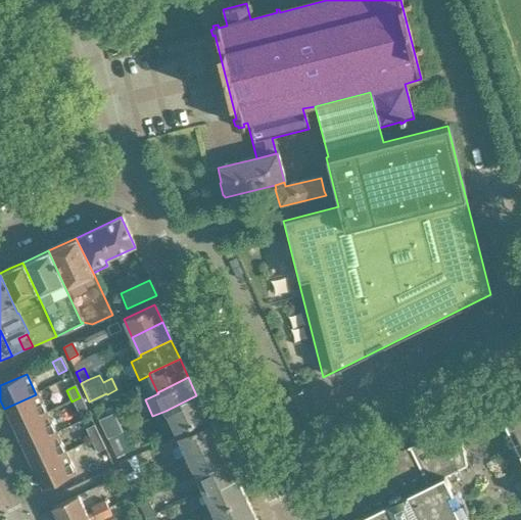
[(45,414),(36,394),(4,409),(13,429),(45,414)]
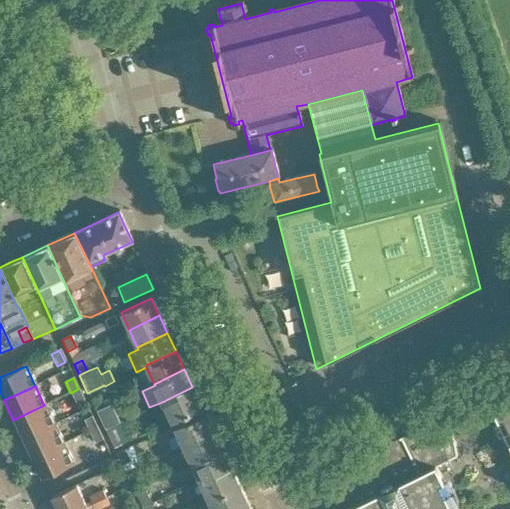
[(202,408),(192,387),(162,402),(171,423),(202,408)]
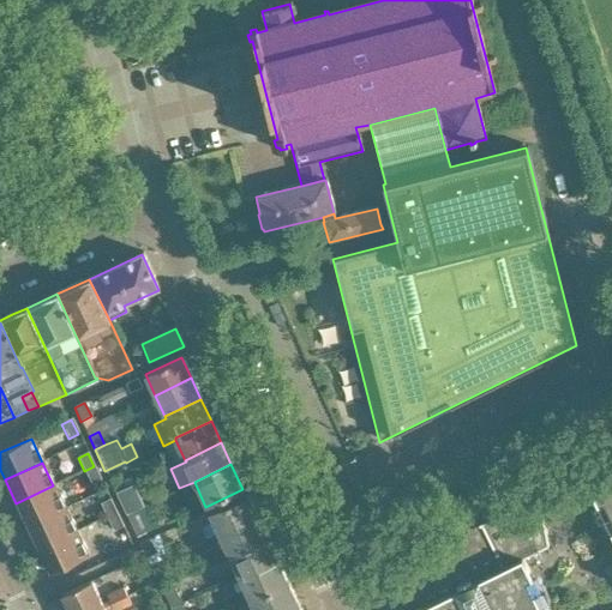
[(101,481),(94,466),(84,471),(91,484),(101,481)]
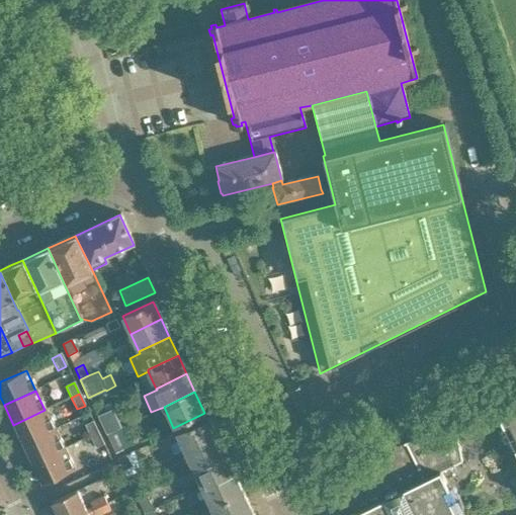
[(515,399),(494,410),(503,428),(508,426),(515,443),(515,448),(513,449),(515,455),(515,399)]
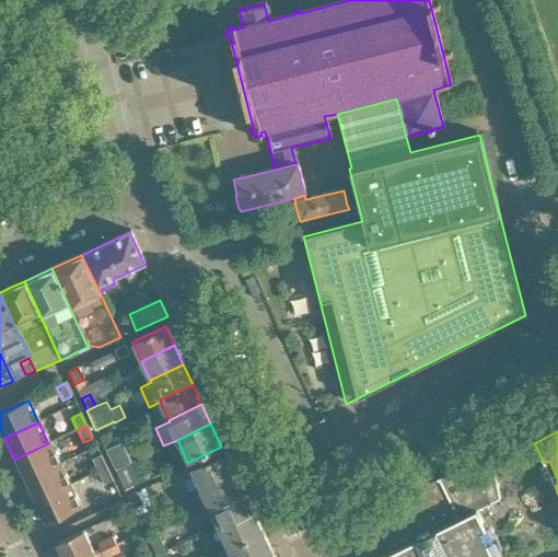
[(114,447),(108,434),(99,439),(105,451),(114,447)]
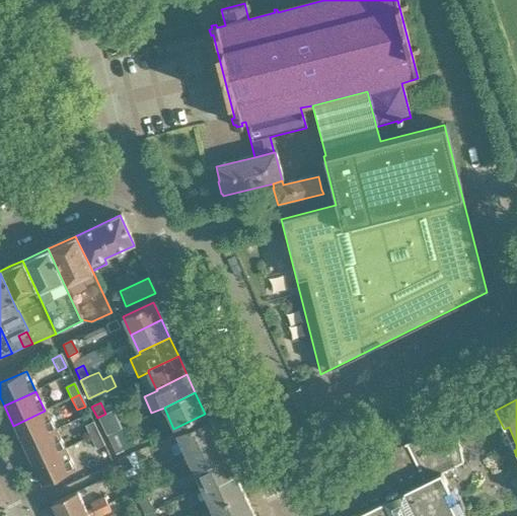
[(55,431),(45,411),(13,426),(22,446),(55,431)]
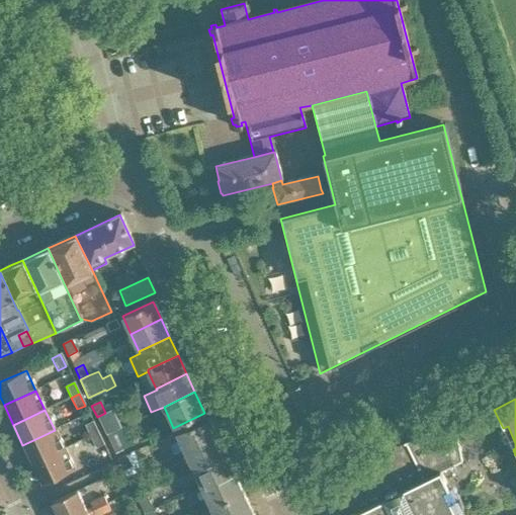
[(121,427),(112,410),(105,413),(97,417),(105,434),(121,427)]
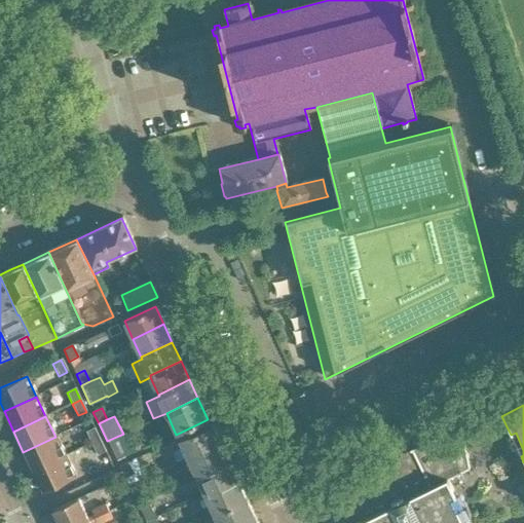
[(211,424),(180,439),(187,457),(219,442),(211,424)]
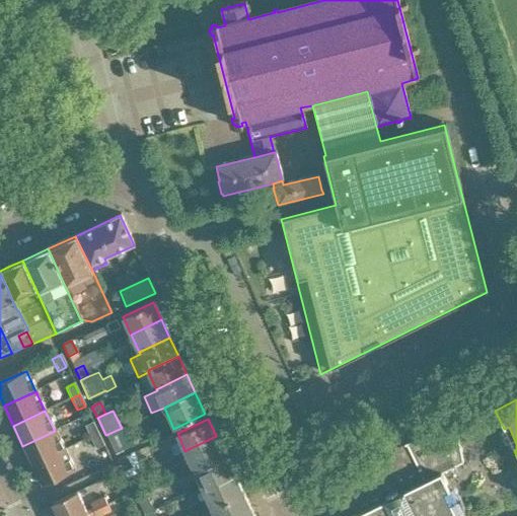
[(100,439),(93,423),(84,427),(92,443),(100,439)]
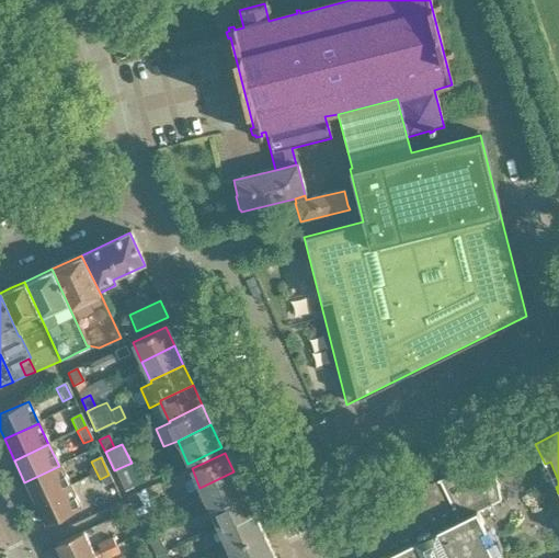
[(498,557),(495,554),(490,557),(479,533),(485,531),(476,512),(499,501),(491,459),(490,460),(491,463),(474,468),(456,475),(440,482),(438,480),(376,511),(371,528),(378,532),(376,536),(377,538),(374,541),(383,557),(498,557)]
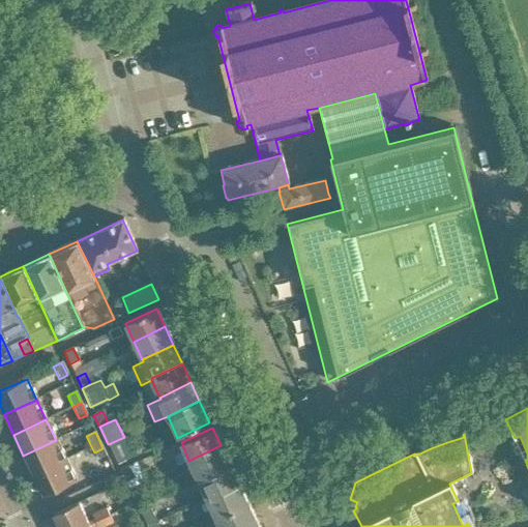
[(65,461),(56,440),(23,456),(33,476),(65,461)]
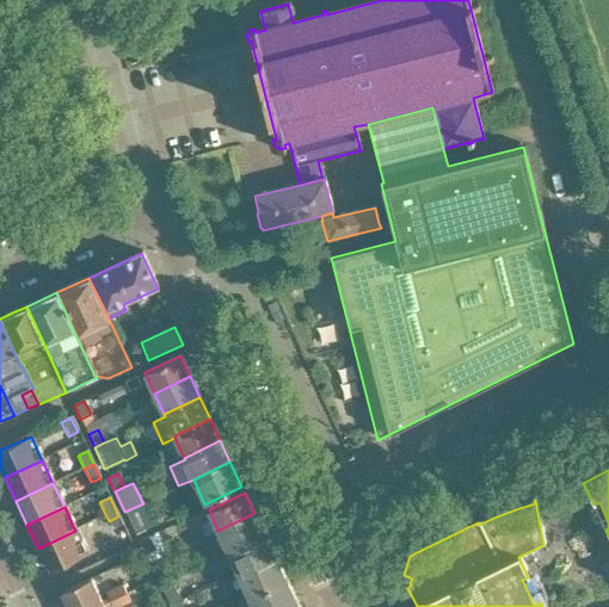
[(147,531),(136,508),(125,513),(135,536),(147,531)]
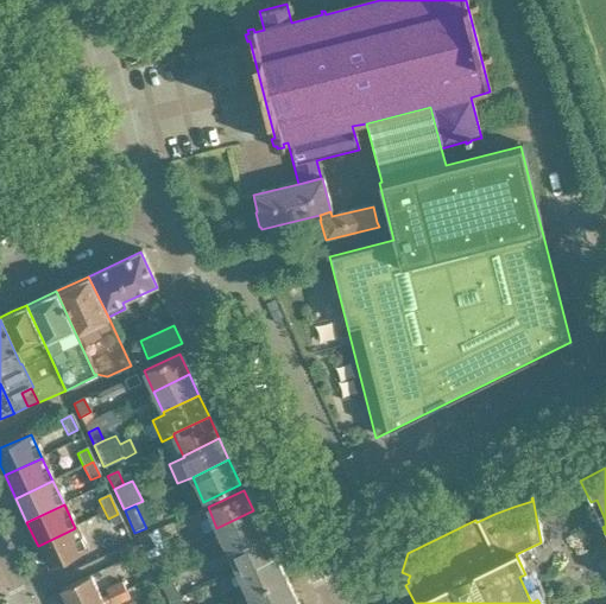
[(263,532),(253,510),(216,528),(227,550),(263,532)]
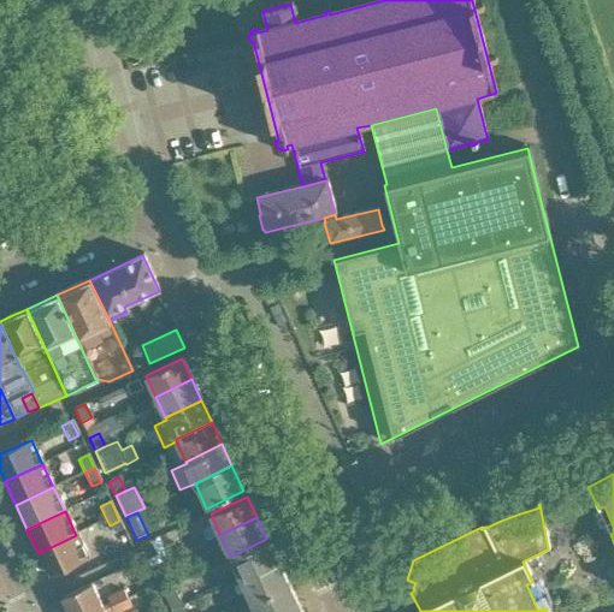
[(123,528),(119,521),(110,526),(113,533),(123,528)]
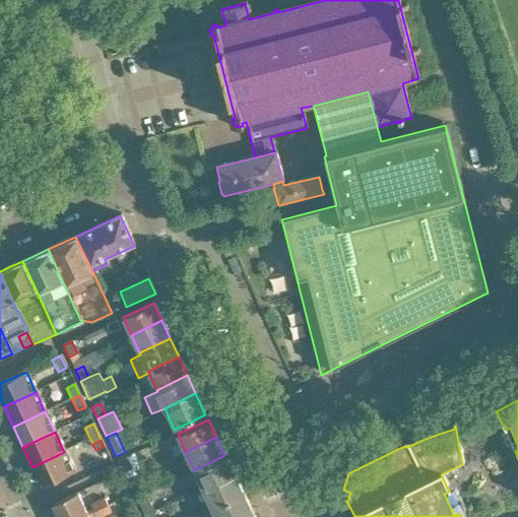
[(73,472),(64,452),(33,467),(42,488),(73,472)]
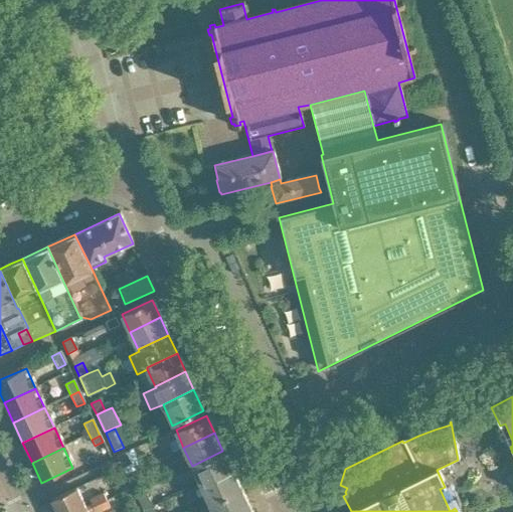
[(231,470),(222,451),(192,466),(200,485),(231,470)]
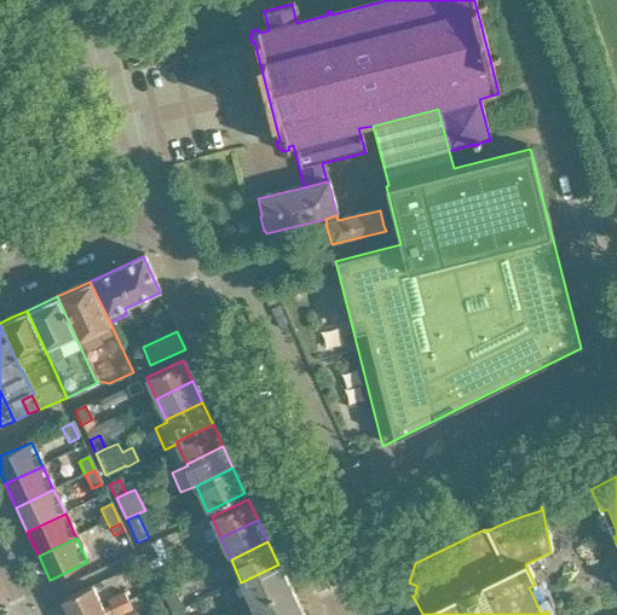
[(162,566),(174,560),(169,550),(166,551),(163,546),(154,551),(150,544),(140,549),(150,570),(162,566)]
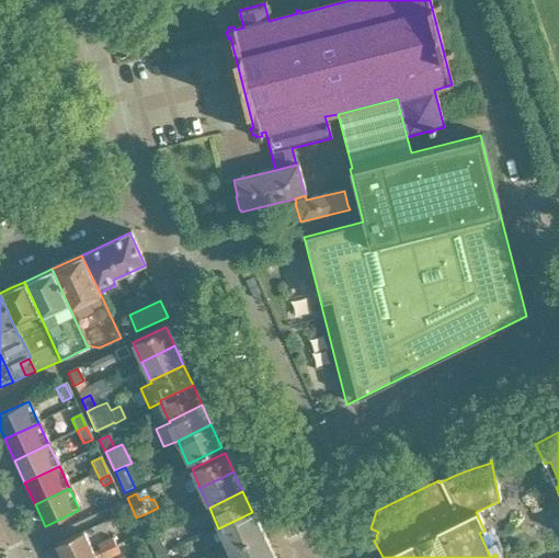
[(227,547),(261,532),(252,512),(218,528),(227,547)]
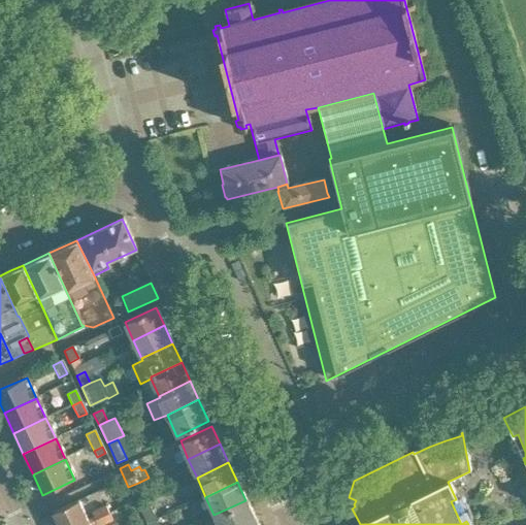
[(144,496),(138,483),(128,487),(134,500),(144,496)]
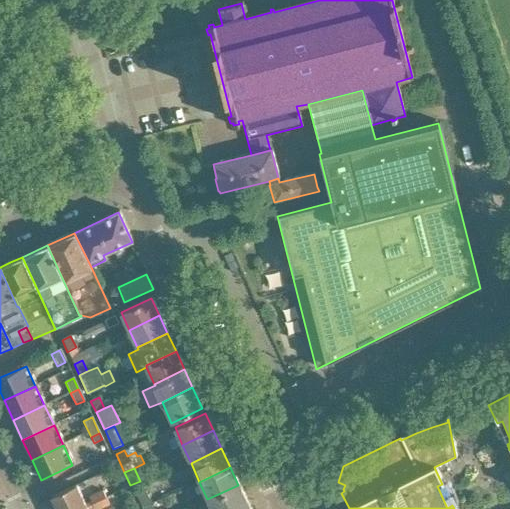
[(235,508),(247,503),(238,485),(207,499),(212,508),(235,508)]
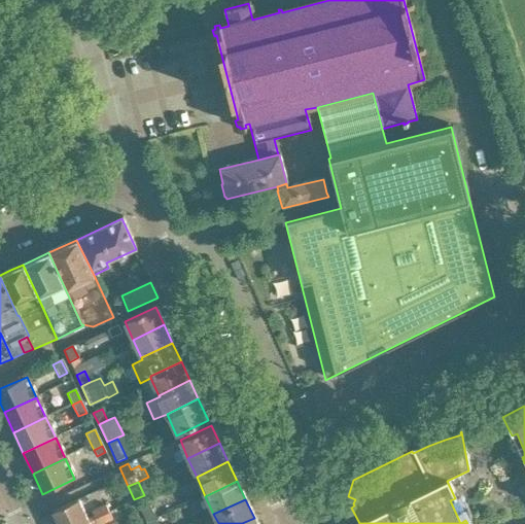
[(83,523),(108,513),(105,507),(92,513),(94,518),(88,521),(77,500),(50,513),(56,523),(83,523)]
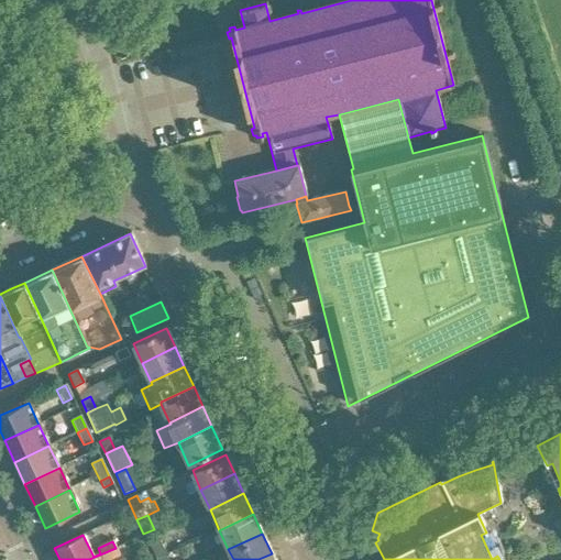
[(166,556),(160,541),(150,547),(156,559),(158,559),(166,556)]
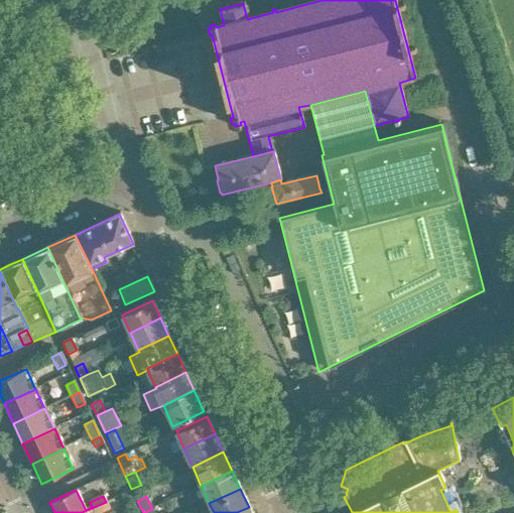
[(92,512),(94,511),(95,512),(104,512),(109,510),(106,502),(82,512),(92,512)]
